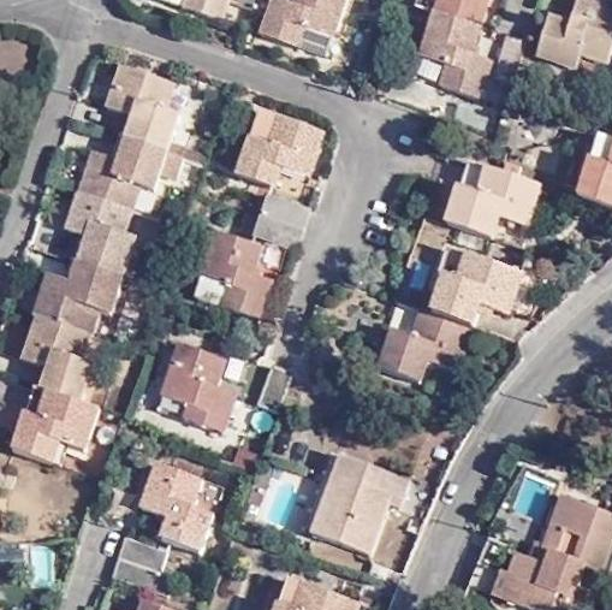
[(180,0),(180,1),(179,4),(220,18),(226,0),(180,0)]
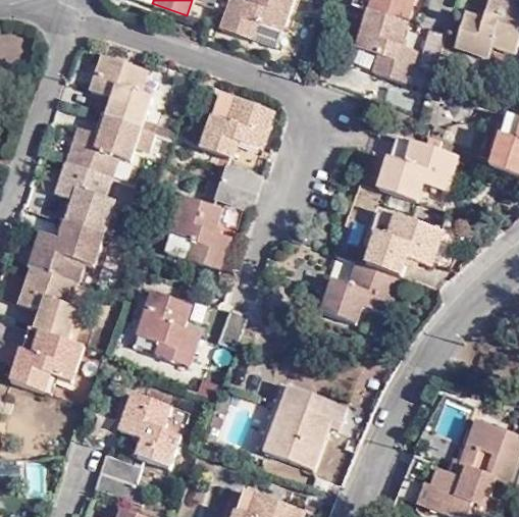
[(257,21),(276,29),(280,30),(290,0),(246,0),(226,0),(218,28),(252,40),(257,21)]
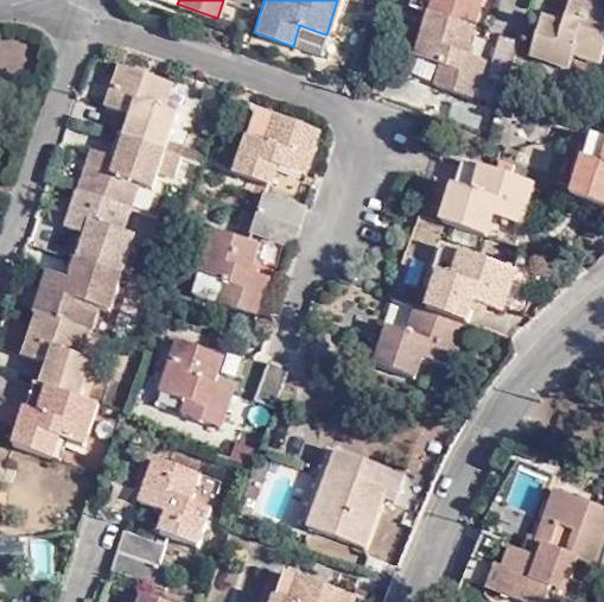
[(425,7),(471,21),(477,0),(407,0),(407,1),(425,7)]
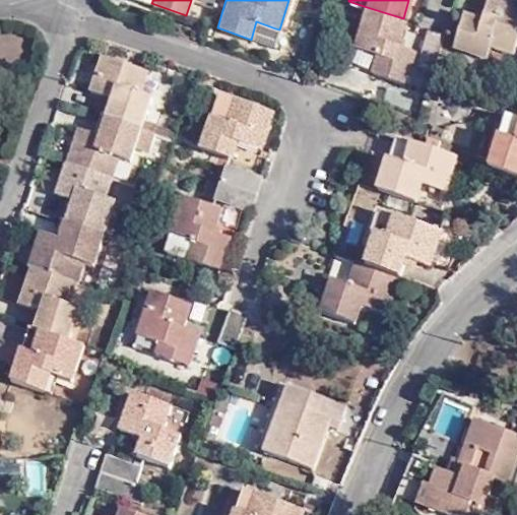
[(511,51),(516,31),(516,1),(512,0),(485,0),(479,16),(462,10),(451,46),(485,56),(489,44),(511,51)]
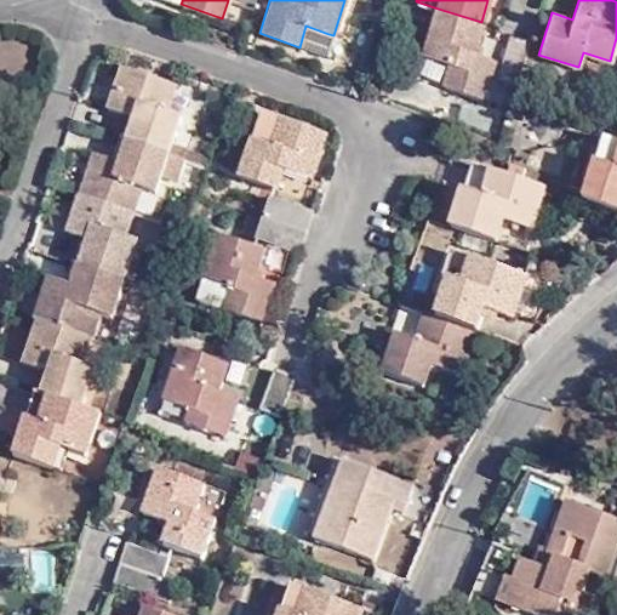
[(473,50),(481,22),(434,7),(418,53),(449,63),(441,84),(481,97),(495,57),(473,50)]
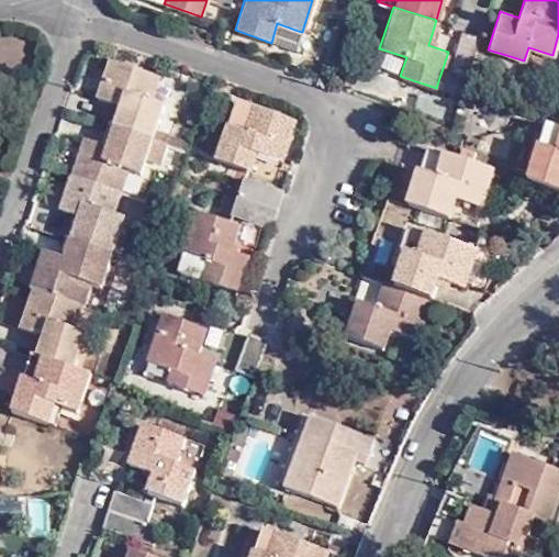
[(292,49),(298,31),(277,23),(271,43),(292,49)]
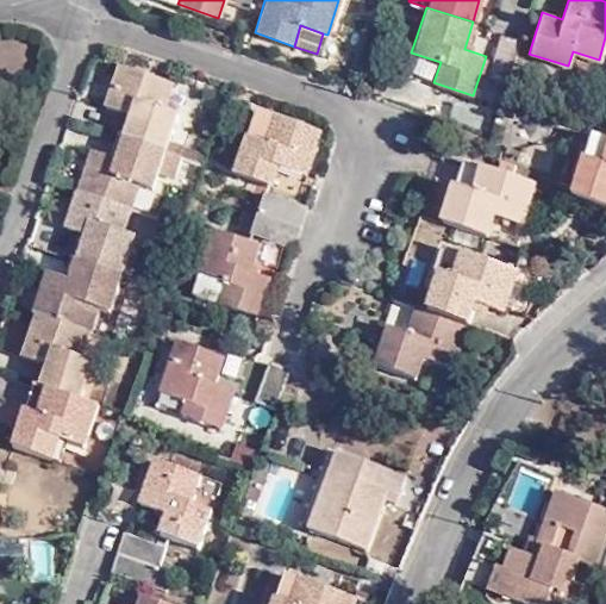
[(520,37),(498,30),(485,73),(507,80),(520,37)]
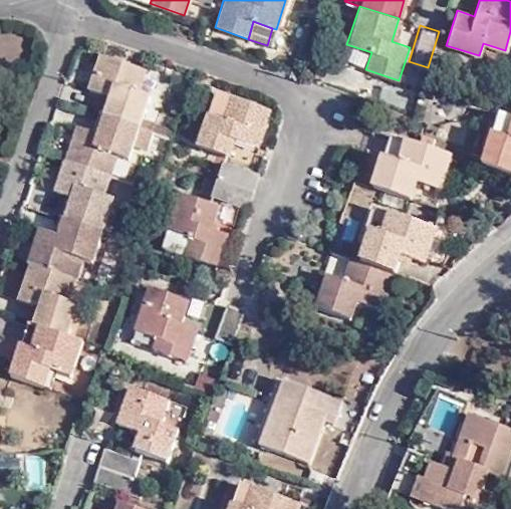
[(108,94),(102,112),(138,123),(149,91),(138,88),(145,67),(98,52),(86,86),(108,94)]
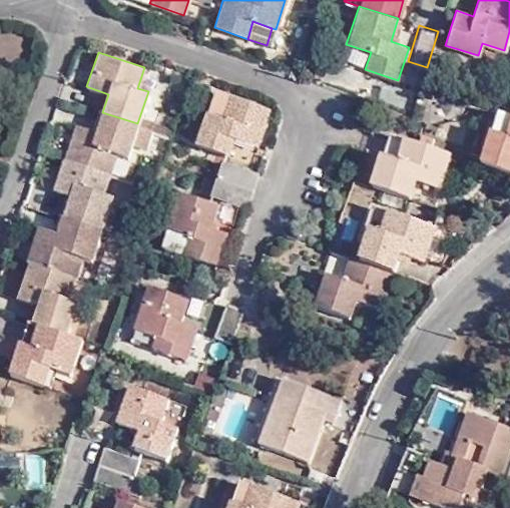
[(269,106),(217,90),(210,112),(206,111),(196,143),(227,153),(232,137),(257,144),(269,106)]
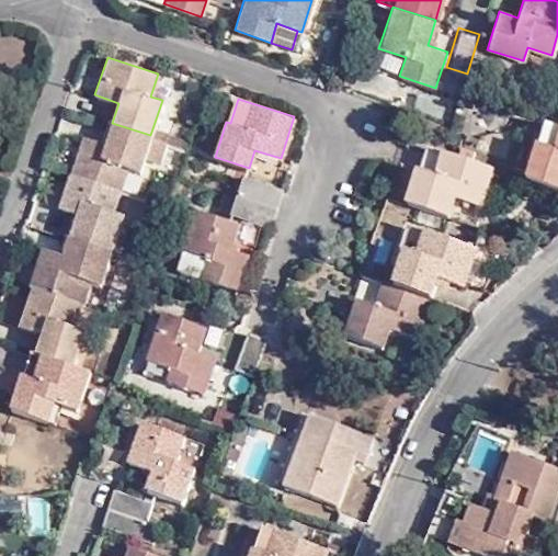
[(525,177),(557,186),(557,123),(544,118),(525,177)]
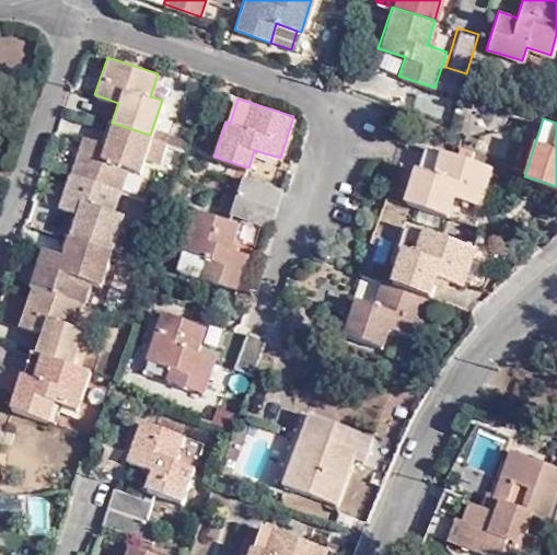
[(150,135),(112,123),(106,142),(80,134),(69,172),(119,189),(127,168),(138,171),(143,157),(158,161),(164,140),(150,135)]
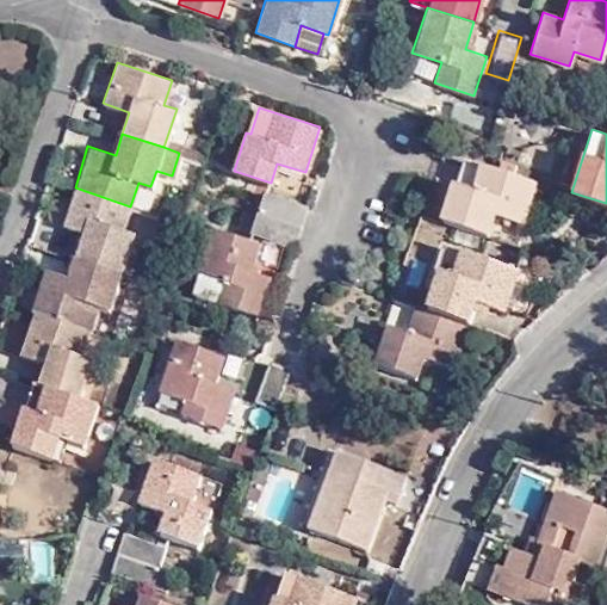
[(534,180),(460,155),(440,218),(488,234),(495,211),(521,220),(534,180)]
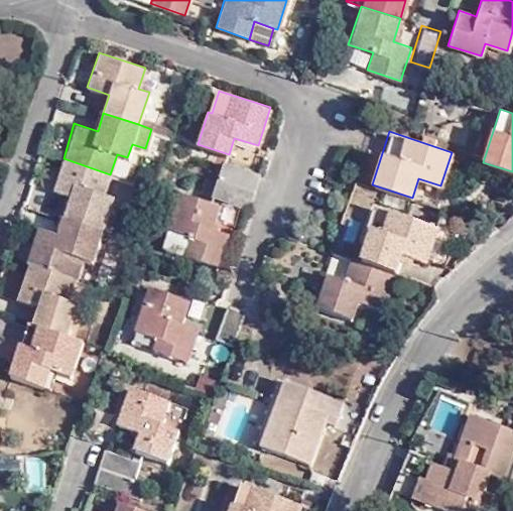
[(218,177),(253,189),(259,172),(224,160),(218,177)]
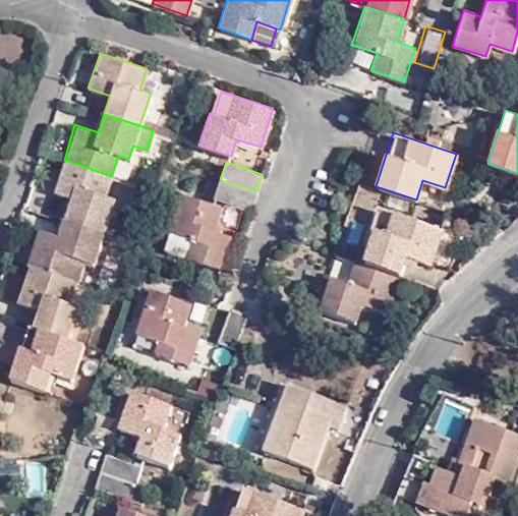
[(202,190),(215,194),(220,179),(207,175),(202,190)]
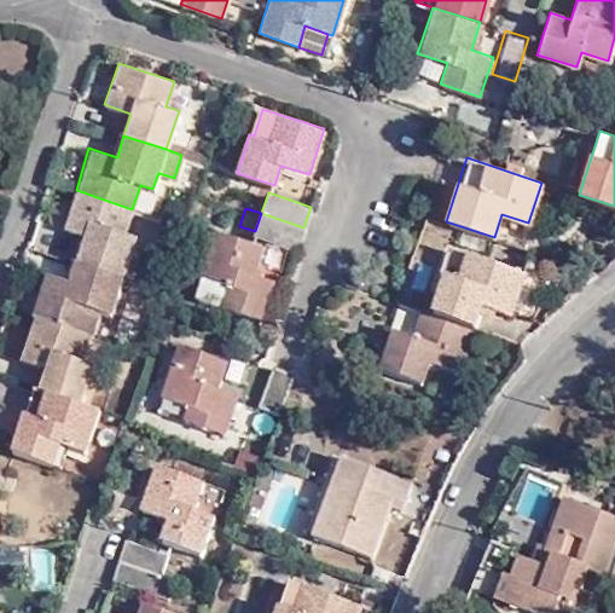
[(295,249),(303,227),(261,213),(255,231),(254,236),(295,249)]
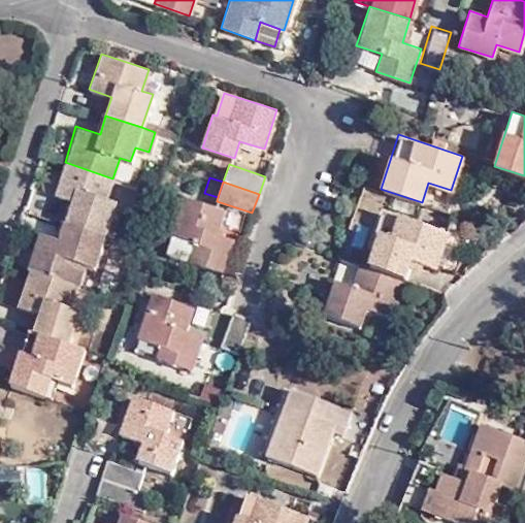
[(215,231),(223,209),(184,196),(165,251),(189,259),(189,261),(222,272),(234,238),(215,231)]
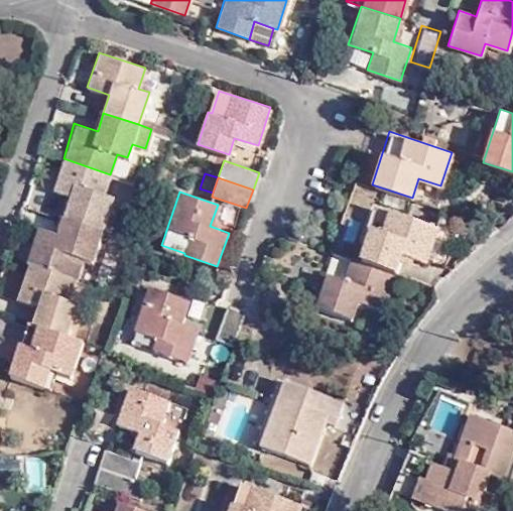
[(360,259),(393,271),(395,271),(401,253),(425,262),(437,227),(378,207),(360,259)]
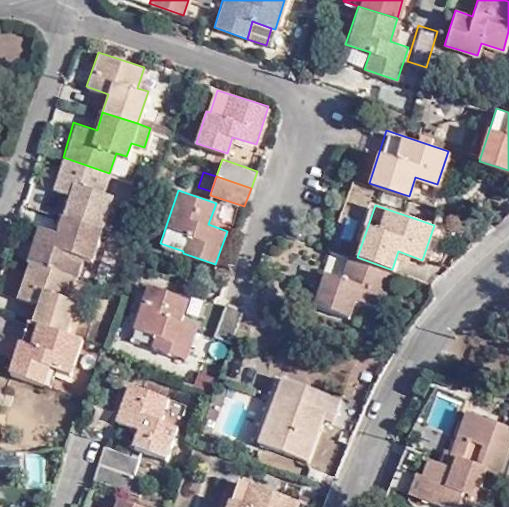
[(28,261),(73,275),(74,276),(81,254),(93,258),(102,228),(62,215),(57,231),(38,225),(26,260),(28,261)]
